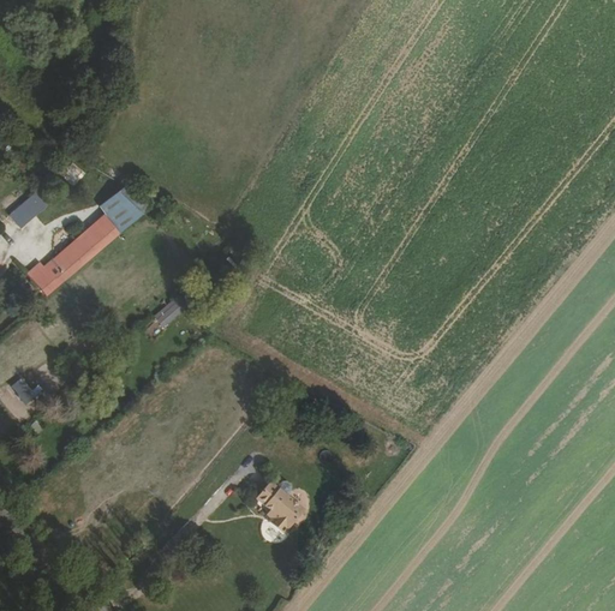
[(155,204),(123,183),(97,205),(105,213),(123,232),(155,204)]
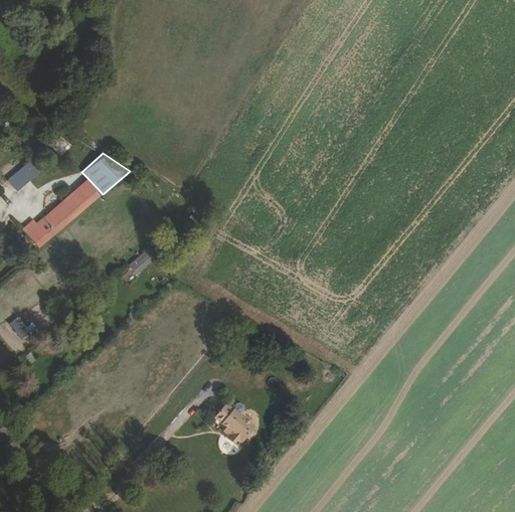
[(33,170),(24,158),(0,178),(0,185),(8,193),(33,170)]
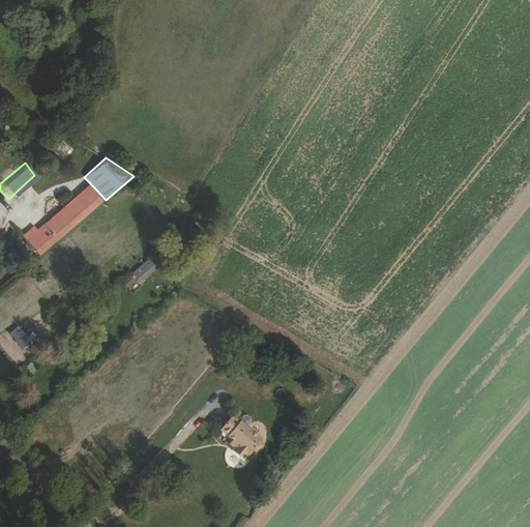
[(106,200),(90,183),(74,199),(79,205),(88,214),(106,200)]
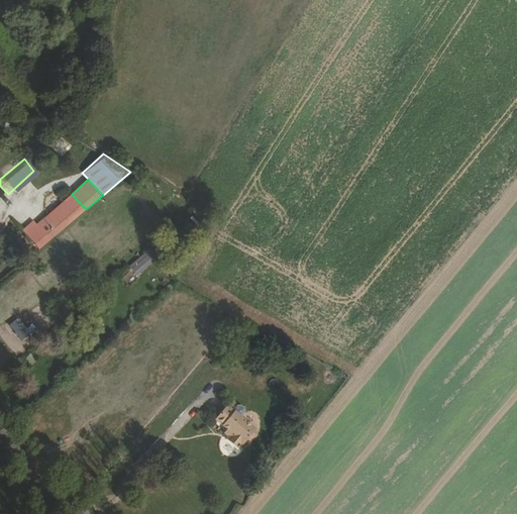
[(77,200),(72,194),(62,203),(68,209),(77,200)]
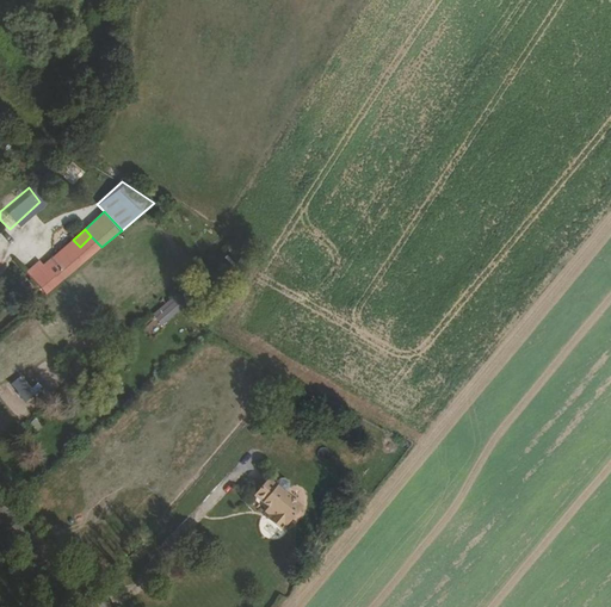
[(80,247),(73,240),(43,267),(29,282),(43,297),(102,247),(91,236),(80,247)]
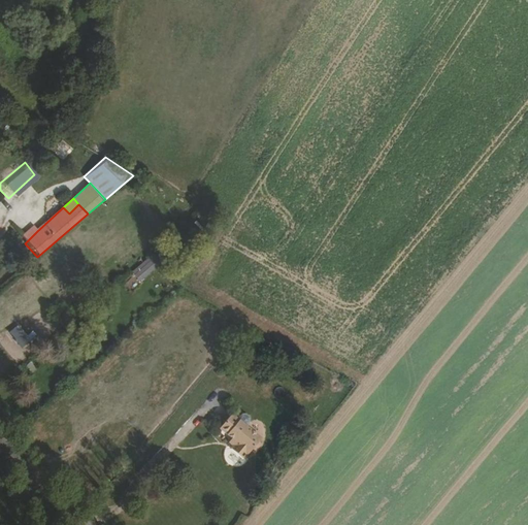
[(189,225),(185,229),(193,237),(198,233),(189,225)]
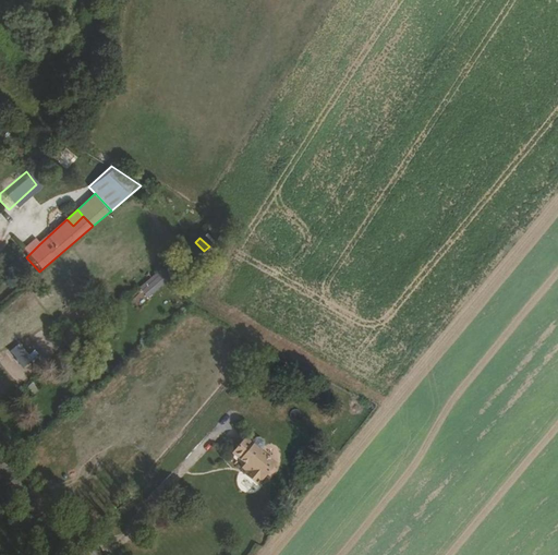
[(39,244),(35,240),(22,252),(26,257),(39,244)]
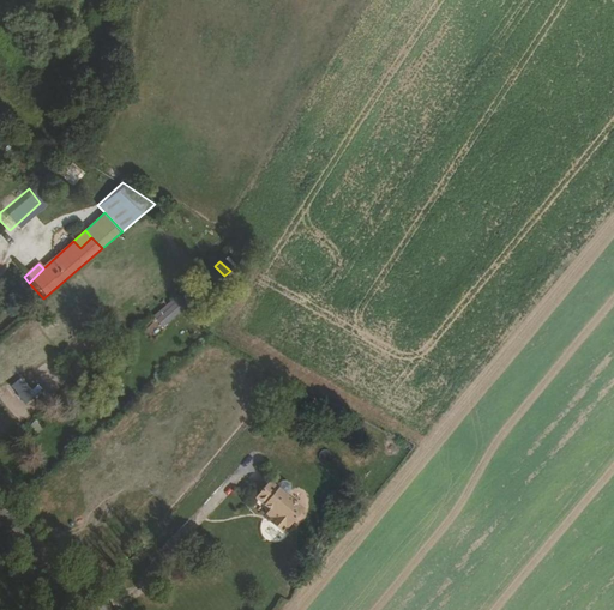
[(157,318),(149,326),(158,336),(182,315),(176,309),(161,322),(157,318)]
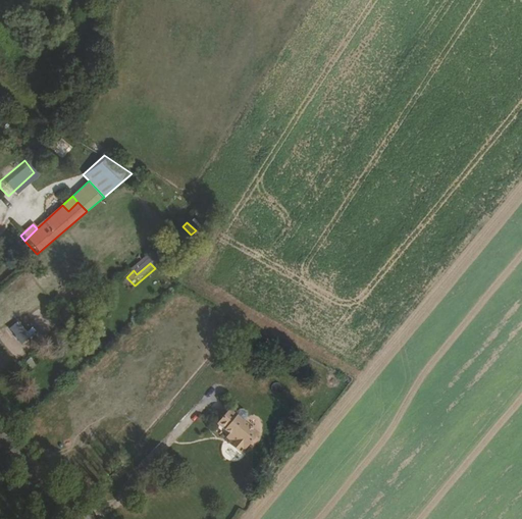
[(20,341),(30,333),(17,316),(7,323),(20,341)]
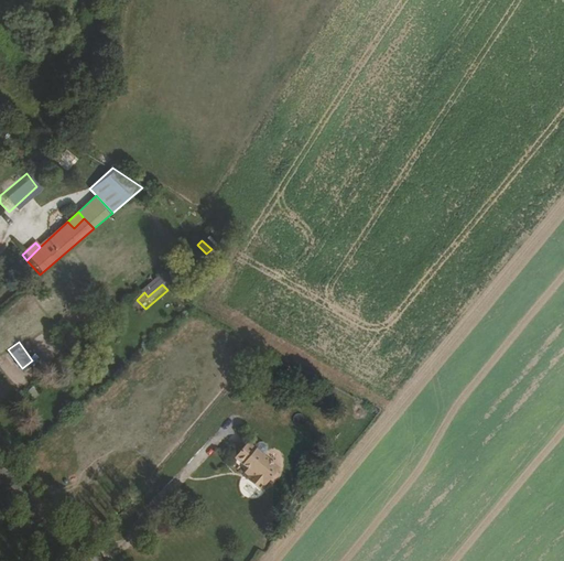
[(253,444),(247,440),(235,454),(248,465),(243,470),(248,474),(247,476),(260,488),(279,466),(262,452),(267,446),(267,442),(261,439),(258,440),(253,444)]
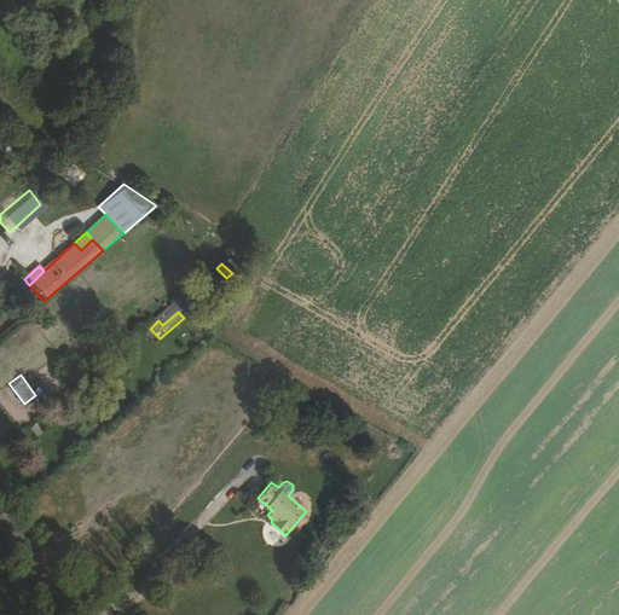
All buildings are outlined.
